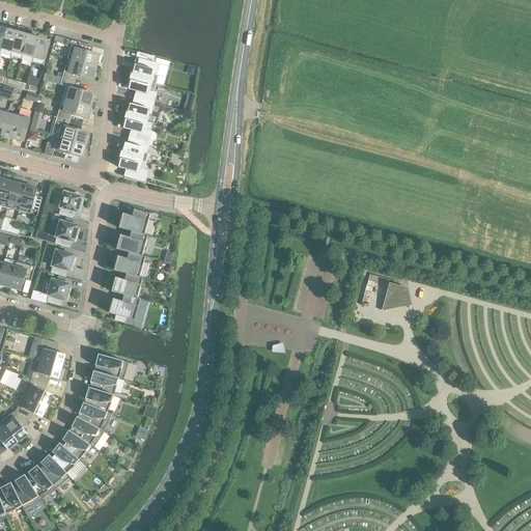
[(0,54),(11,57),(18,34),(6,31),(0,54)]
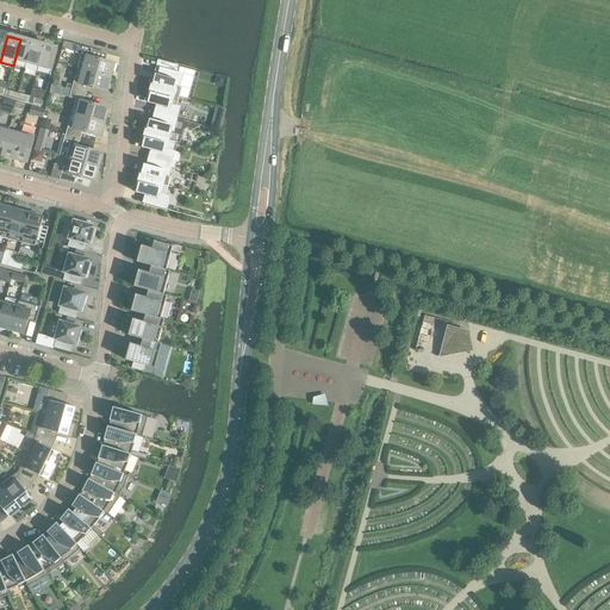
[(13,66),(25,69),(32,43),(20,39),(13,66)]
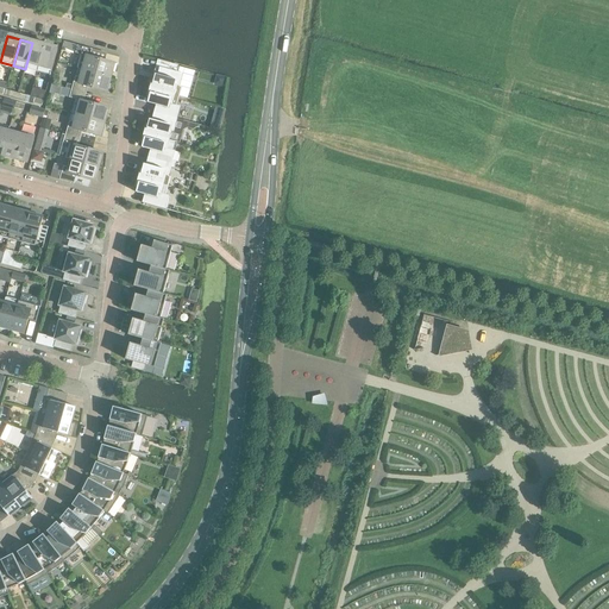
[(89,57),(92,50),(64,42),(62,48),(76,51),(75,54),(81,55),(77,69),(110,77),(111,73),(112,73),(114,64),(108,62),(89,57)]
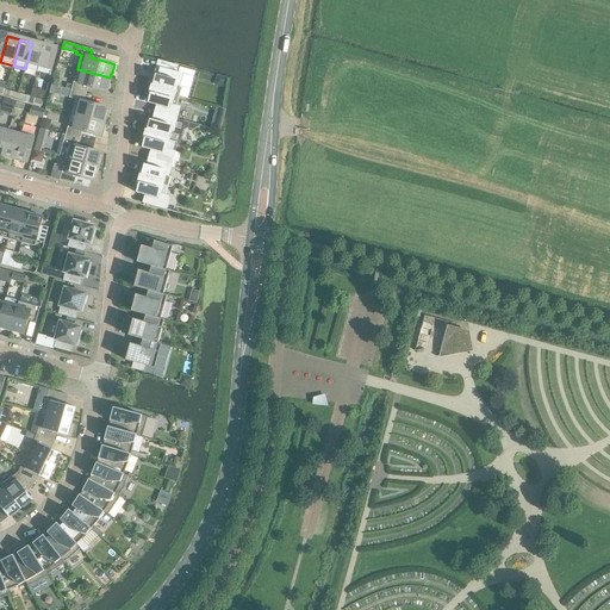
[(25,69),(37,73),(44,47),(32,43),(25,69)]
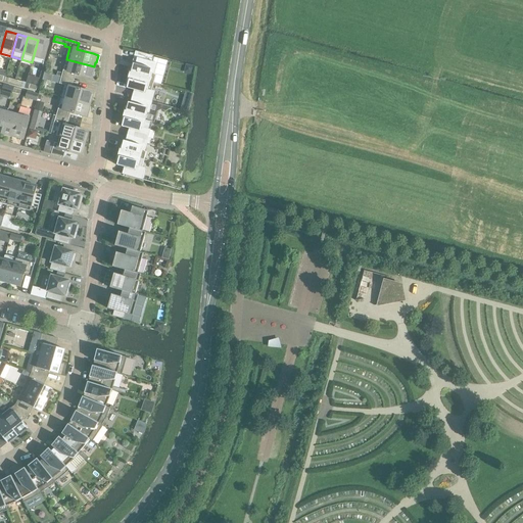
[(38,40),(32,62),(43,65),(44,60),(44,61),(49,43),(38,40)]
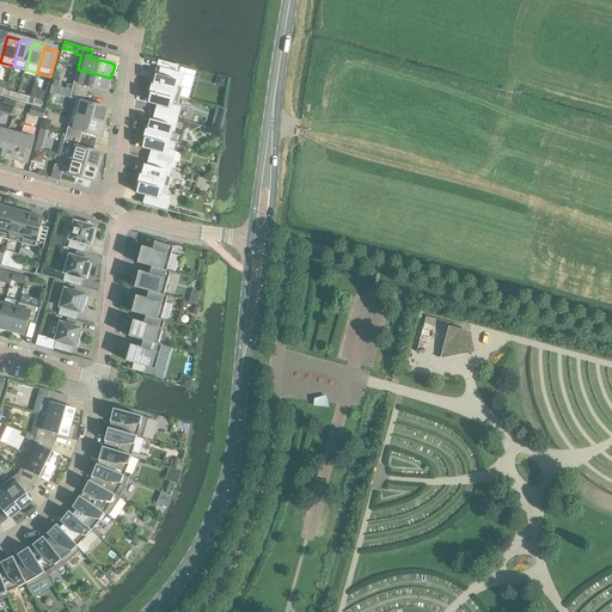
[(153,80),(151,90),(179,97),(183,89),(181,87),(184,74),(160,68),(157,81),(153,80)]
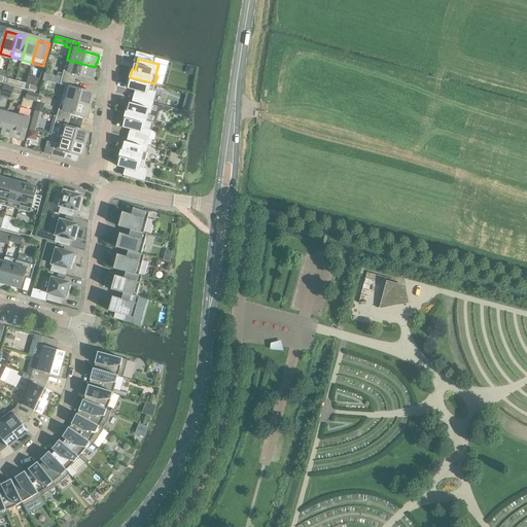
[(58,77),(62,78),(74,81),(76,75),(91,79),(93,80),(95,72),(93,72),(95,67),(67,60),(73,62),(71,68),(65,66),(63,74),(59,73),(58,77)]
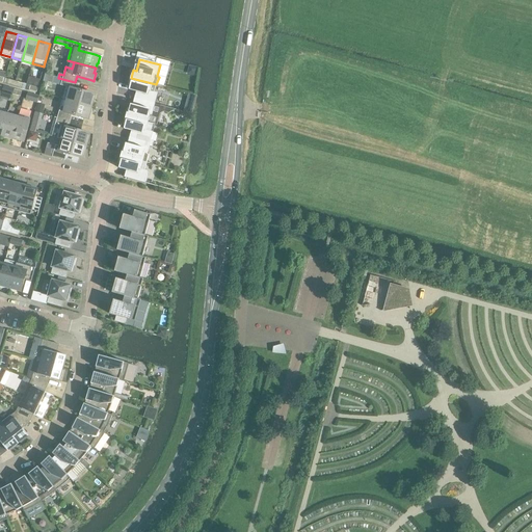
[(136,92),(134,99),(155,104),(158,94),(154,92),(156,84),(131,78),(129,85),(132,86),(131,90),(136,92)]
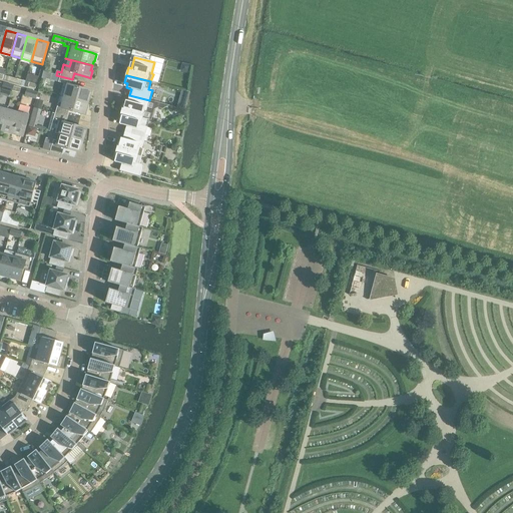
[(67,90),(66,97),(86,103),(88,98),(89,98),(91,91),(86,90),(70,85),(72,79),(60,76),(58,82),(63,84),(62,89),(67,90)]
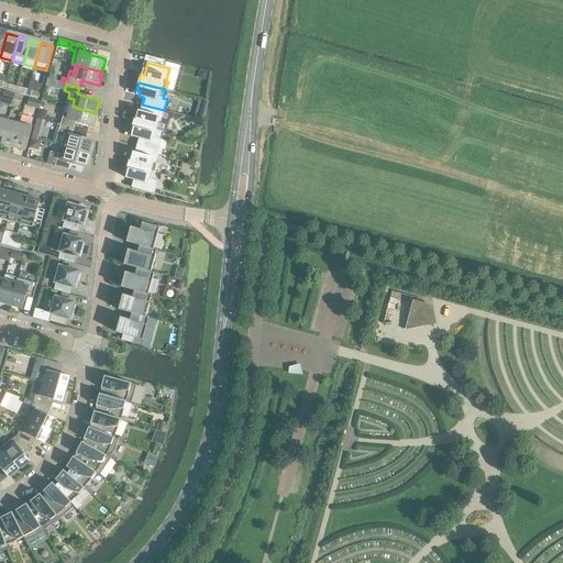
[(208,101),(200,99),(195,119),(203,121),(207,107),(208,101)]
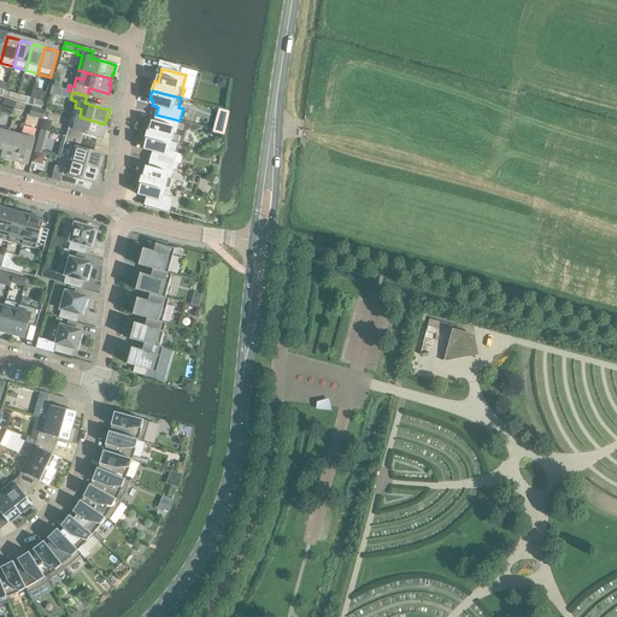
[(148,125),(146,135),(171,142),(174,134),(176,134),(180,121),(156,115),(152,127),(148,125)]
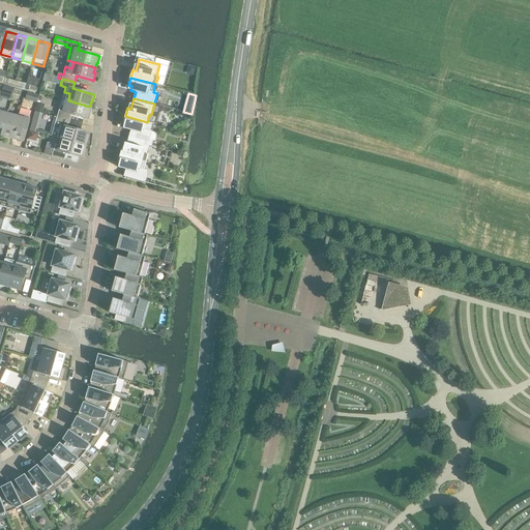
[(60,106),(57,118),(69,121),(70,115),(85,119),(87,119),(89,112),(88,112),(89,107),(68,100),(66,108),(60,106)]
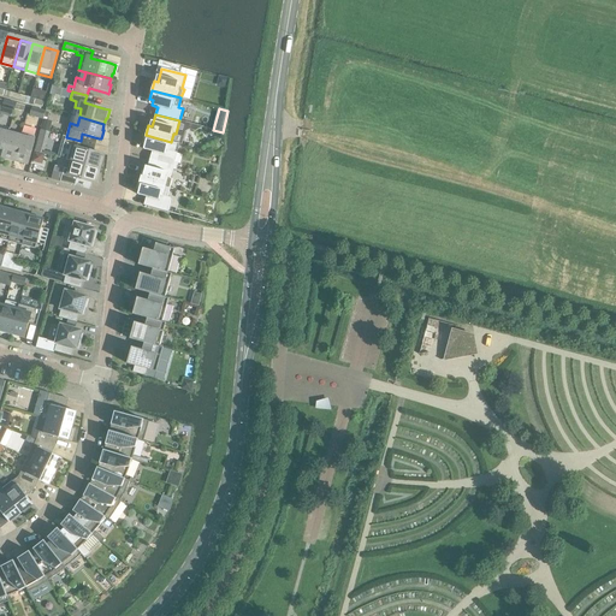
[(3,157),(15,160),(22,134),(22,132),(21,137),(9,135),(10,129),(3,157)]
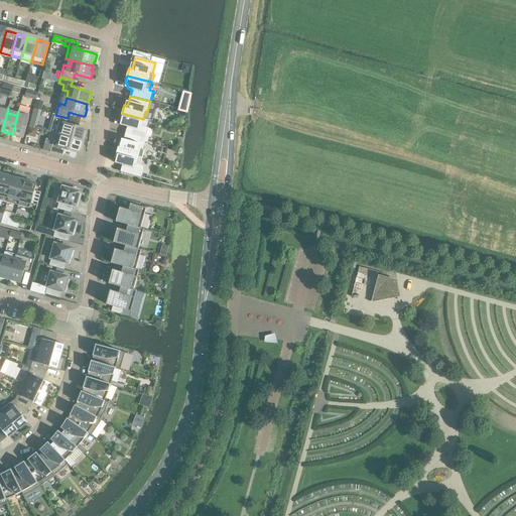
[(39,118),(41,111),(35,109),(34,109),(32,117),(39,118)]
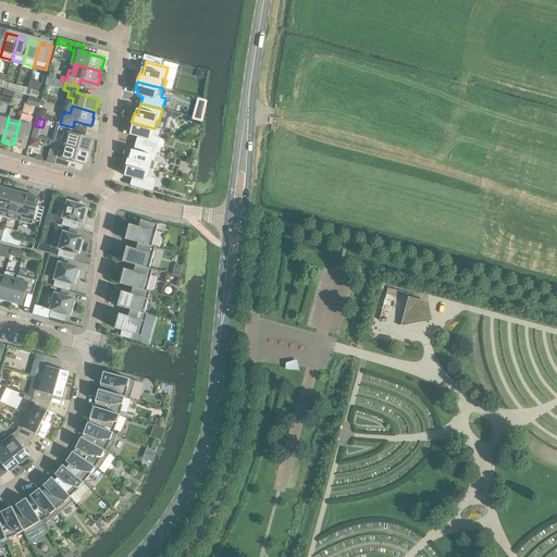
[(20,121),(13,145),(19,146),(17,147),(23,148),(23,147),(26,148),(32,128),(31,127),(32,124),(20,121)]
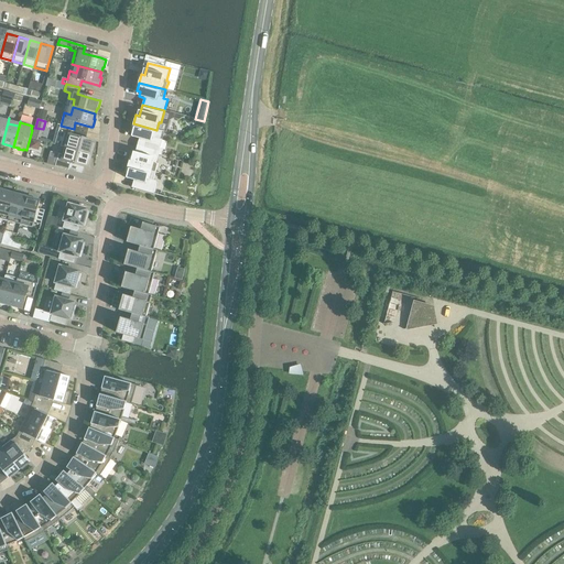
[(139,139),(137,147),(163,153),(163,150),(160,149),(162,140),(154,138),(156,130),(133,123),(131,132),(134,133),(133,138),(139,139)]
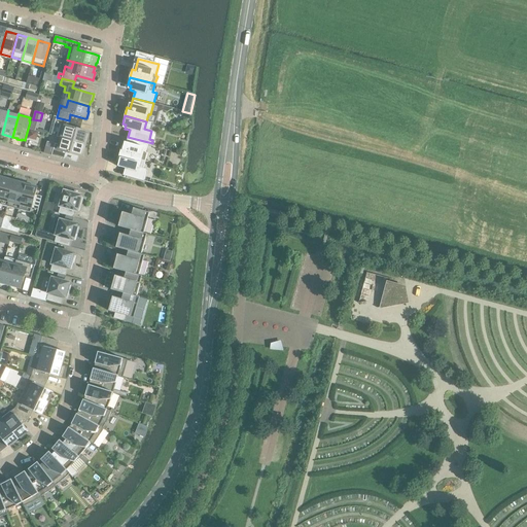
[(60,126),(57,137),(84,145),(85,140),(86,140),(89,133),(83,132),(83,131),(67,127),(69,120),(57,117),(55,124),(60,126)]
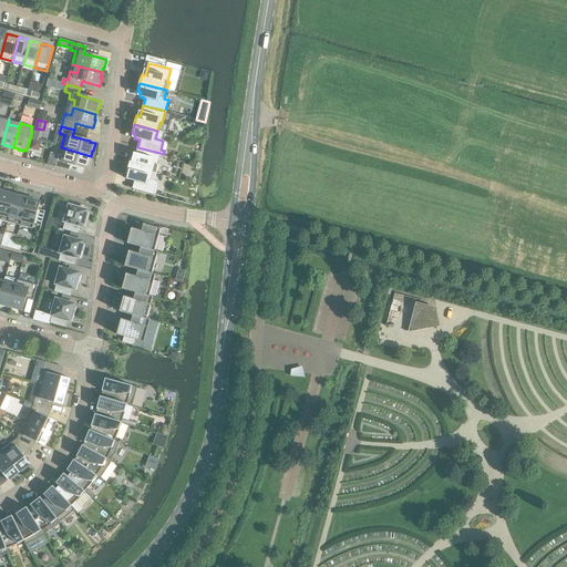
[(41,143),(33,141),(31,148),(35,150),(39,148),(41,143)]
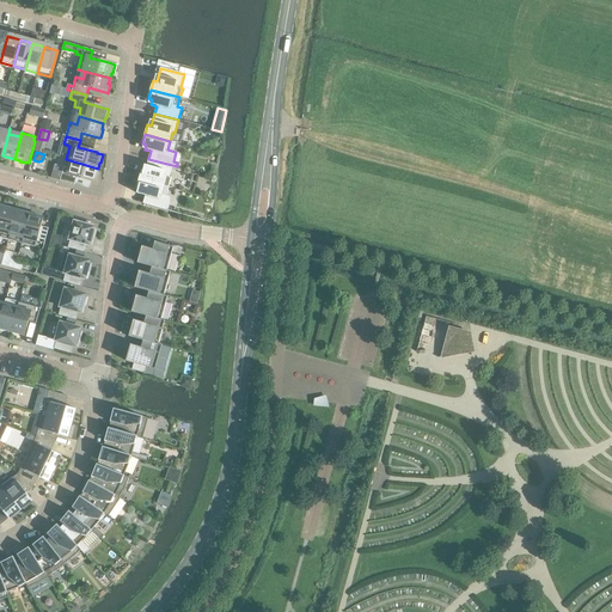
[(98,169),(66,159),(73,161),(71,169),(63,167),(60,181),(74,185),(77,178),(93,182),(96,183),(98,175),(96,173),(98,169)]
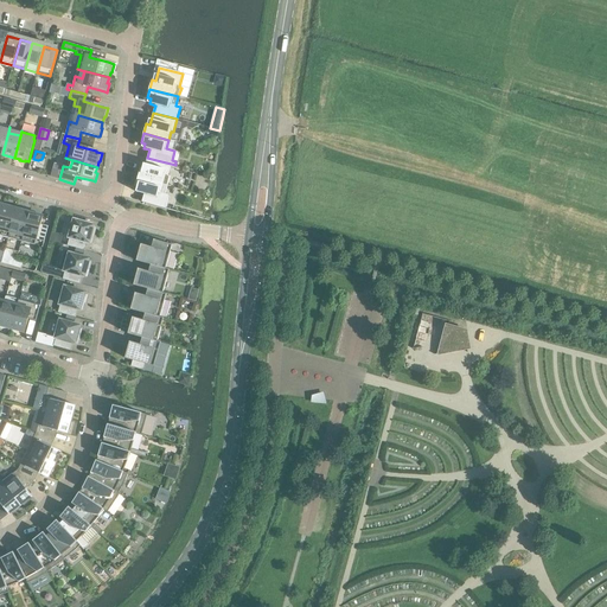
[(140,168),(138,178),(167,186),(170,177),(167,176),(170,167),(174,168),(176,165),(147,158),(145,170),(140,168)]
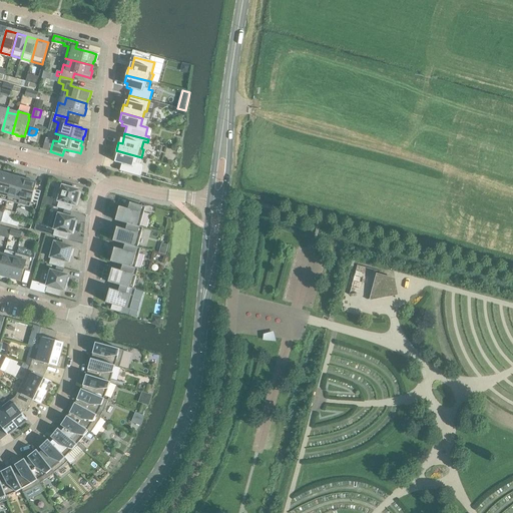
[(141,157),(116,150),(114,158),(117,159),(116,163),(121,164),(119,171),(139,176),(142,165),(139,164),(141,157)]
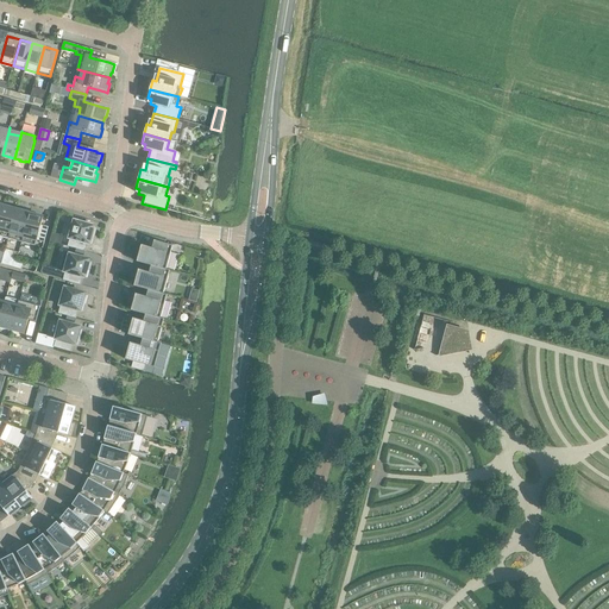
[(0,217),(0,236),(8,239),(16,211),(2,207),(0,217)]
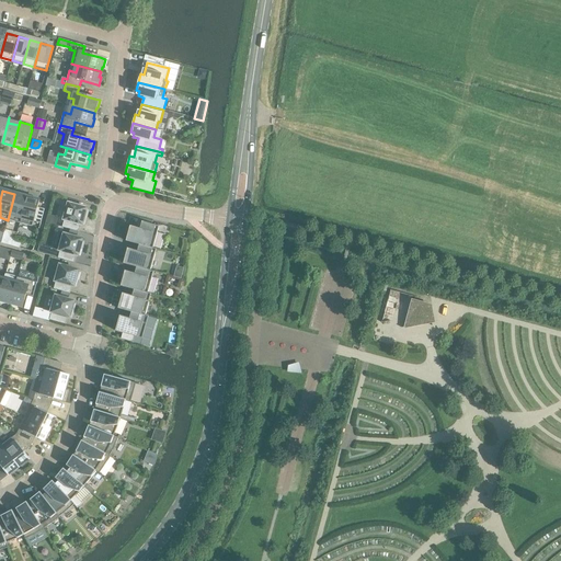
[(8,220),(20,224),(26,197),(14,194),(8,220)]
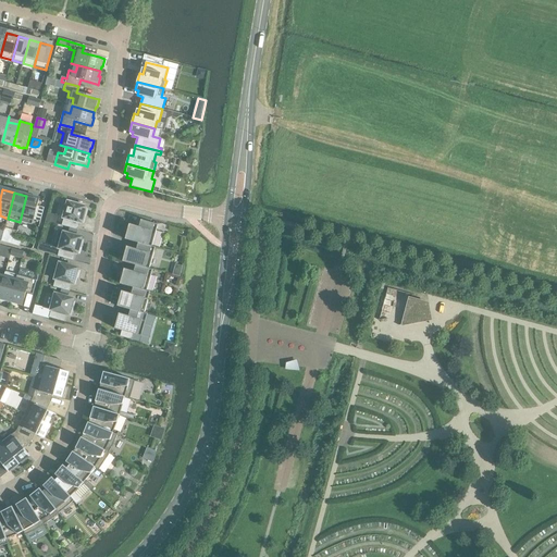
[(26,196),(20,222),(32,225),(33,220),(40,222),(44,208),(37,206),(39,199),(26,196)]
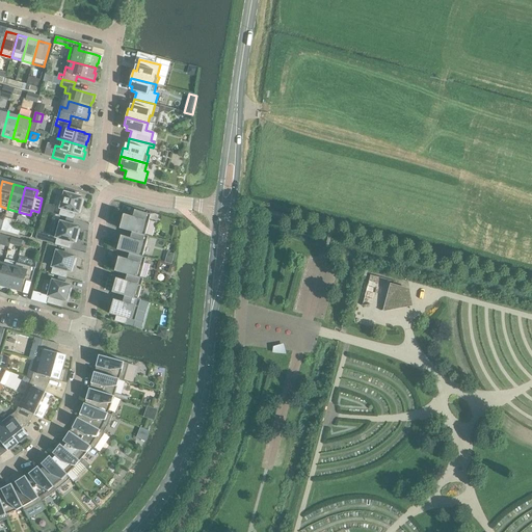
[(76,213),(78,214),(82,197),(64,192),(60,209),(59,216),(74,220),(76,213)]
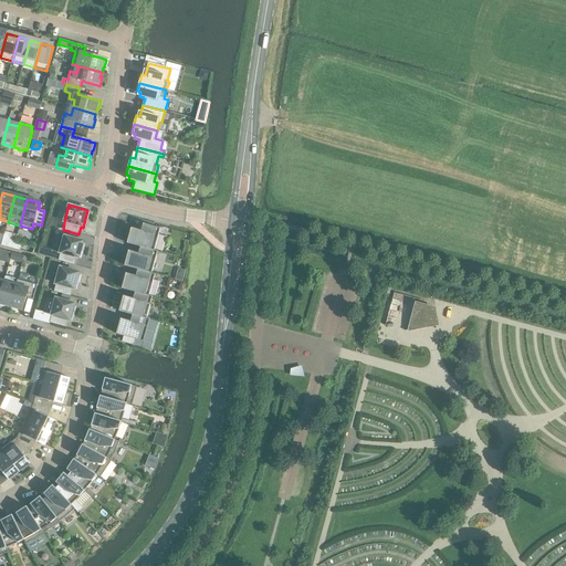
[(127,244),(140,248),(157,252),(157,251),(154,251),(160,229),(143,224),(142,231),(132,229),(127,244)]
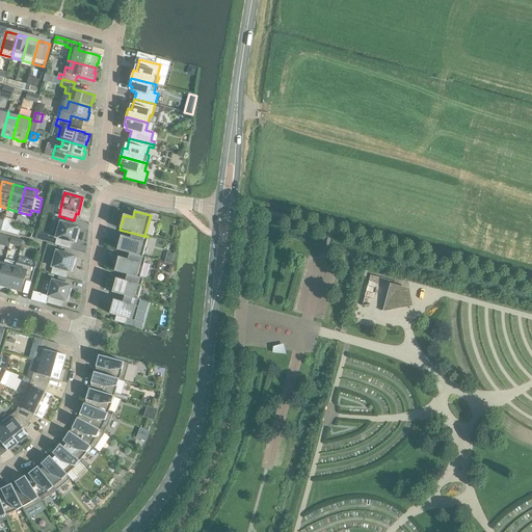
[(70,249),(72,242),(74,243),(76,237),(78,237),(80,230),(78,229),(78,228),(60,222),(56,238),(57,238),(55,245),(70,249)]
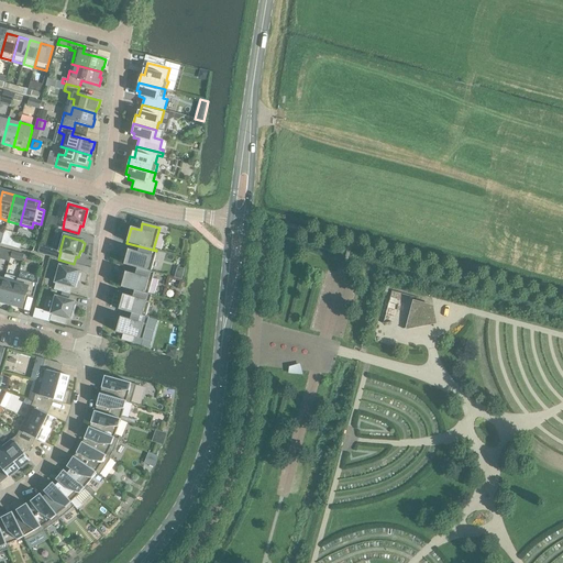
[(13,247),(14,243),(15,239),(9,236),(7,245),(13,247)]
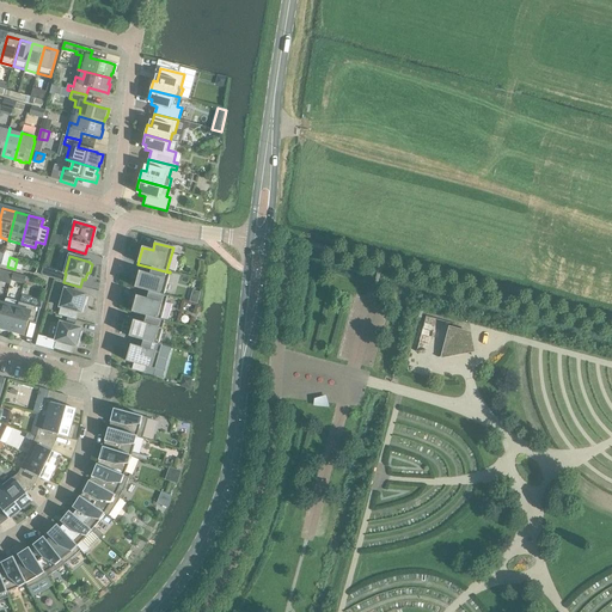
[(135,288),(148,292),(167,298),(167,297),(164,295),(170,273),(152,268),(150,275),(140,271),(135,288)]
